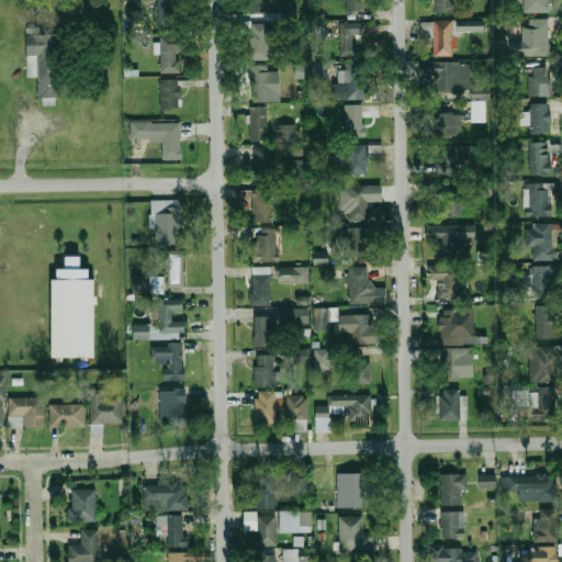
[(157,0),(157,25),(178,25),(178,1),(177,1),(176,0),(157,0)]
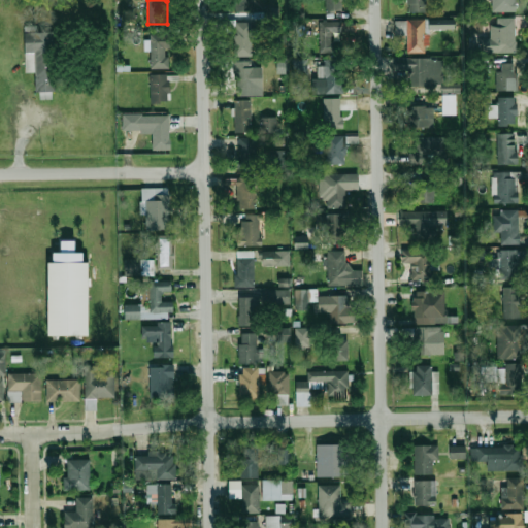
[(254,11),(254,0),(234,0),(234,10),(254,11)]
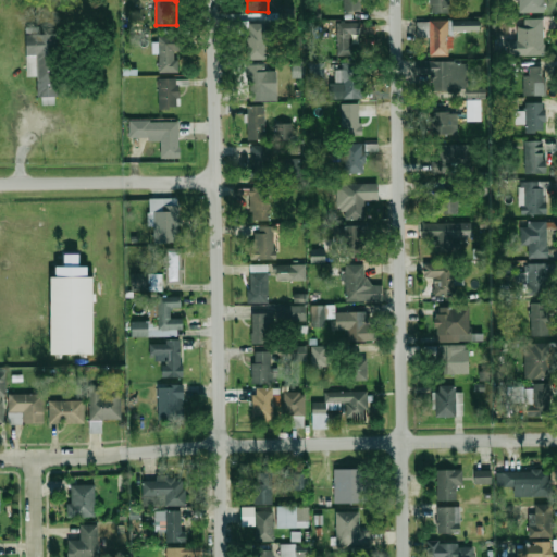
[(362,0),(342,0),(343,12),(362,12),(362,0)]
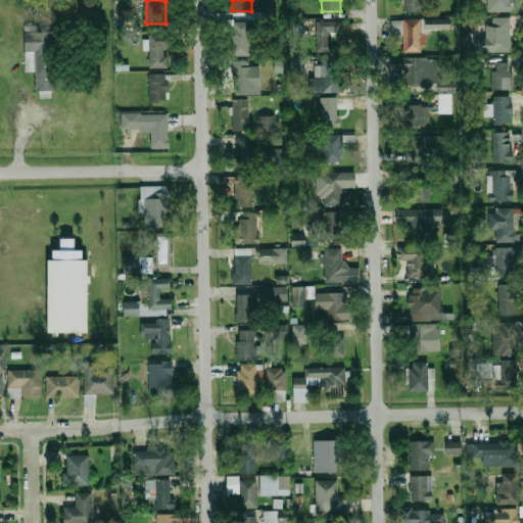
[(403,0),(403,12),(423,12),(423,0),(403,0)]
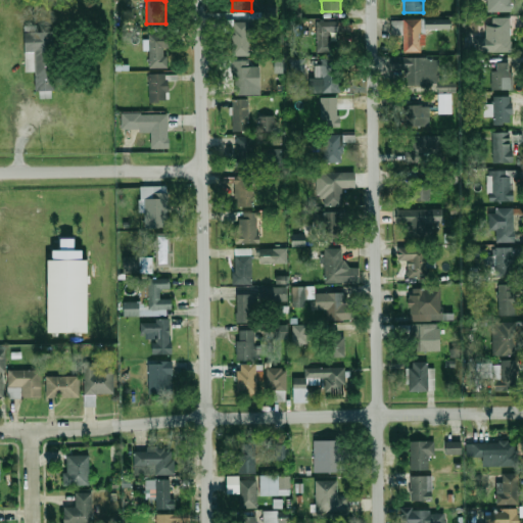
[(477,0),(477,2),(488,2),(488,10),(511,11),(511,0),(477,0)]
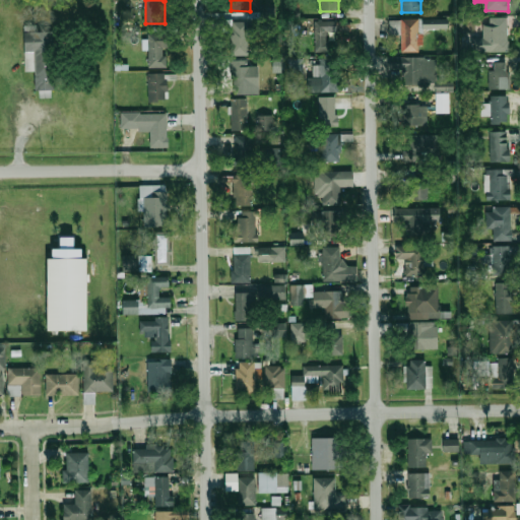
[(479,17),(479,51),(507,51),(507,17),(479,17)]
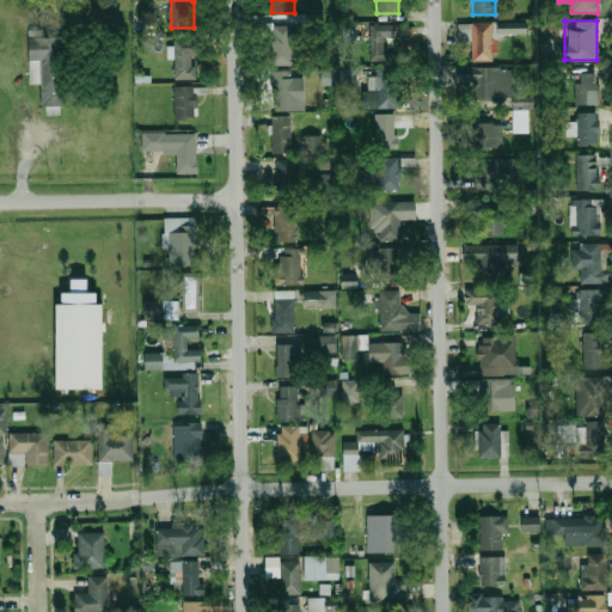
[(496,60),(496,30),(494,30),(494,22),(459,23),(459,40),(472,40),(473,61),(496,60)]
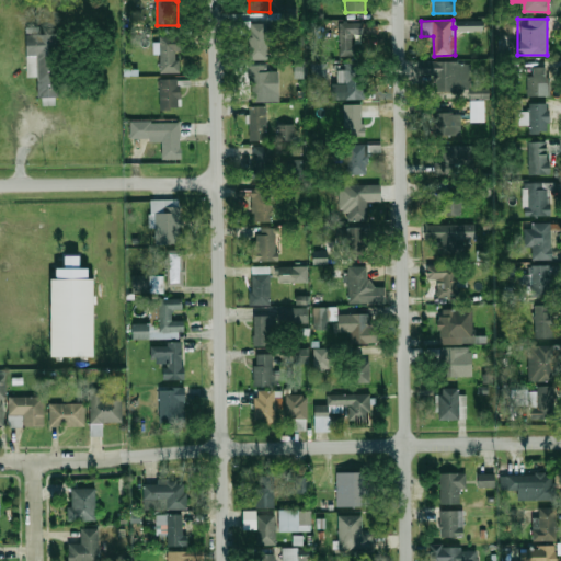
[(482,20),(455,21),(455,31),(482,31),(482,20)]
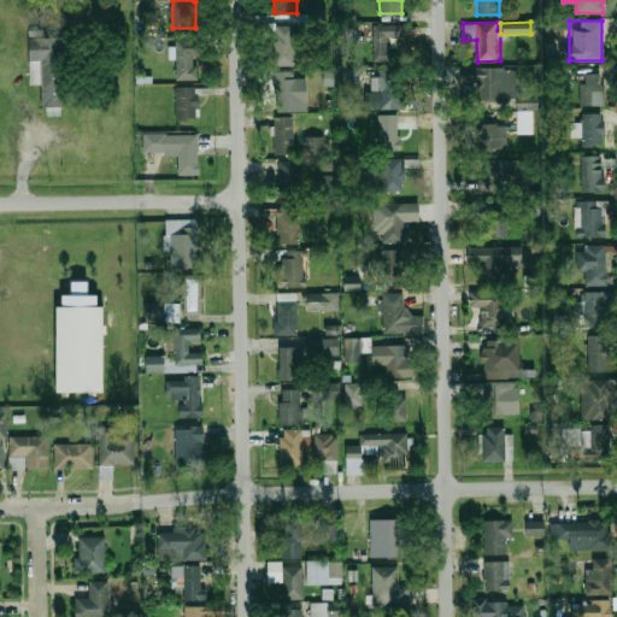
[(374,25),(374,58),(389,58),(389,36),(403,36),(403,25),(374,25)]
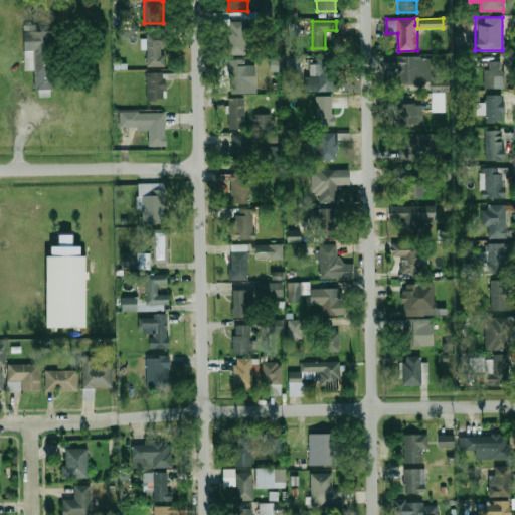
[(229,54),(246,54),(246,22),(224,22),(224,30),(229,30),(229,54)]
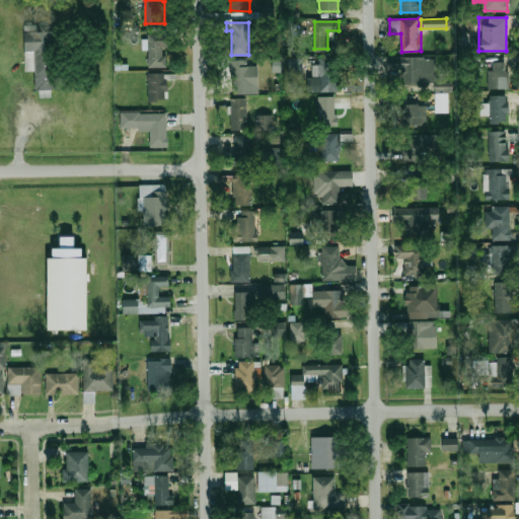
[(24,71),(35,71),(35,91),(53,91),(53,30),(24,30),(24,71)]
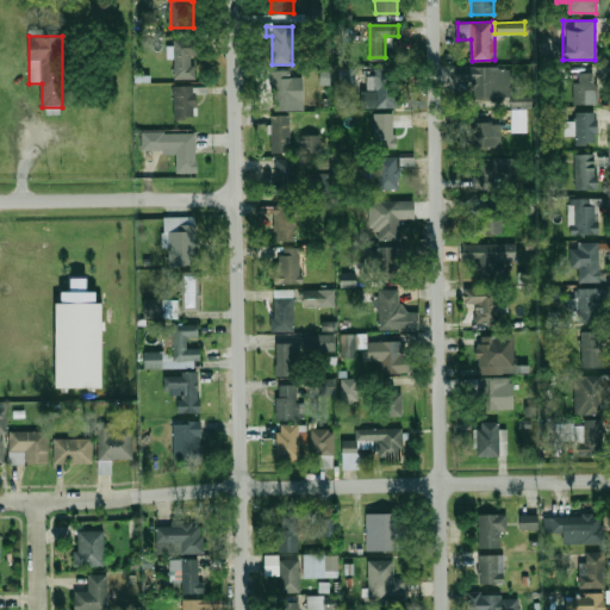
[(174,39),(174,79),(195,79),(195,39),(174,39)]
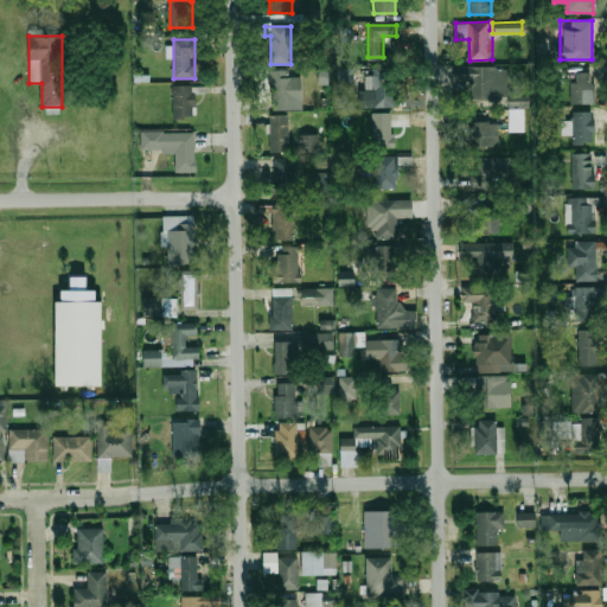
[(470,66),(470,97),(511,97),(511,66),(470,66)]
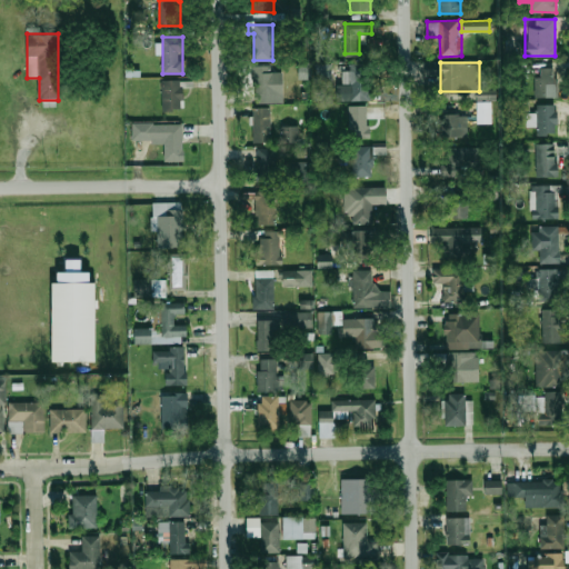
[(332,79),(332,65),(316,65),(316,79),(332,79)]
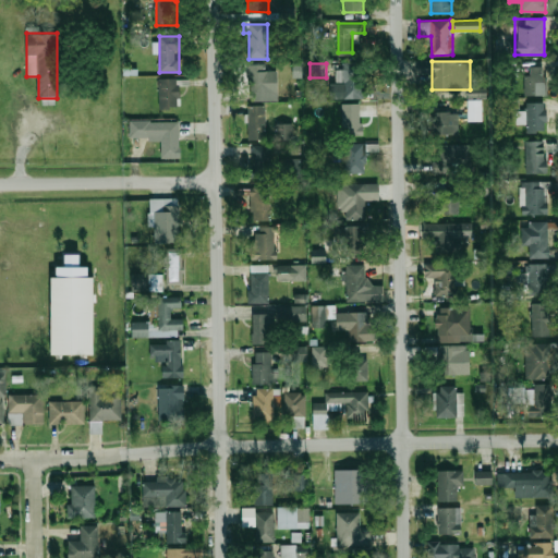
[(269,64),(250,64),(250,98),(269,98),(269,64)]
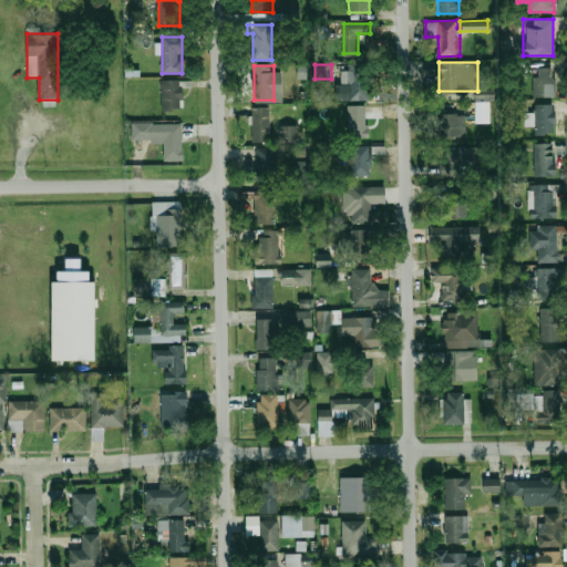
[(533,98),(555,98),(555,68),(533,68),(533,98)]
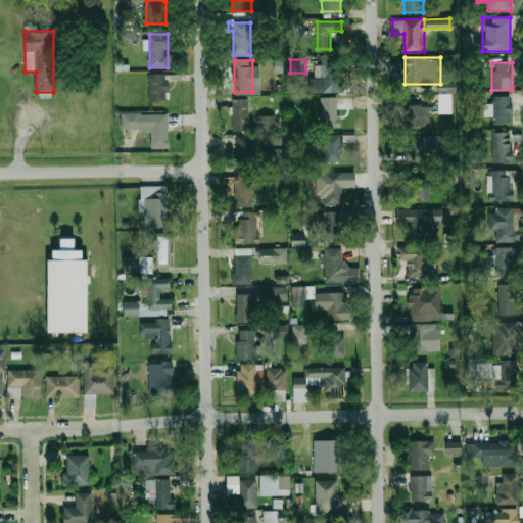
[(322,92),(340,92),(340,64),(315,64),(315,83),(322,83),(322,92)]
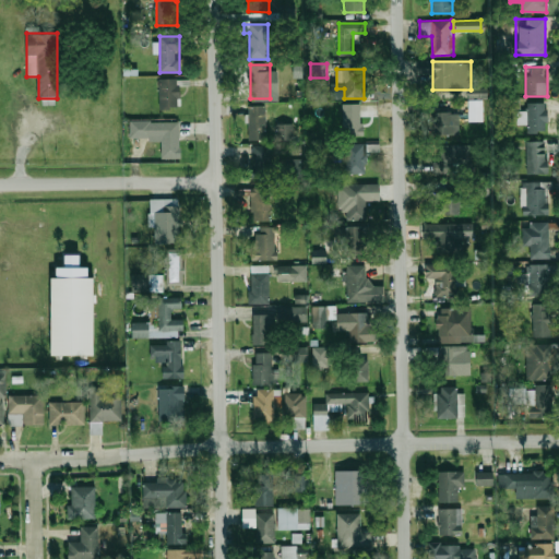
[(158,79),(158,108),(179,108),(179,79),(158,79)]
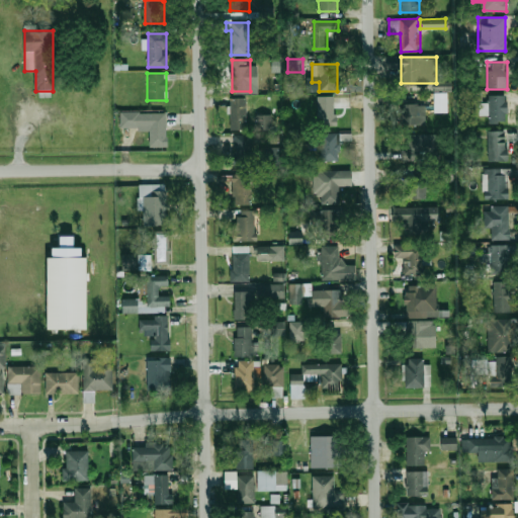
[(451,90),(451,81),(433,82),(433,91),(451,90)]
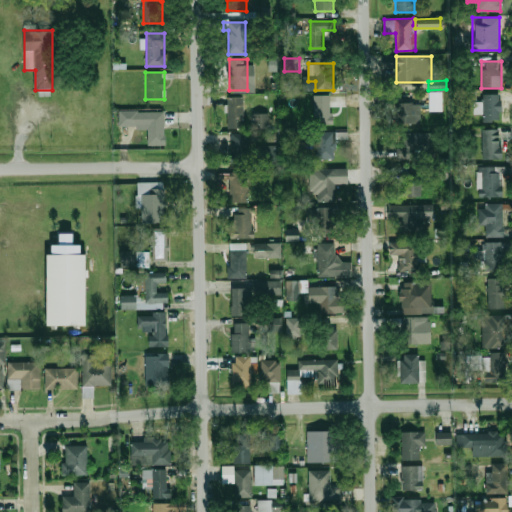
[(430,111),(444,111),(444,91),(430,91),(430,111)]
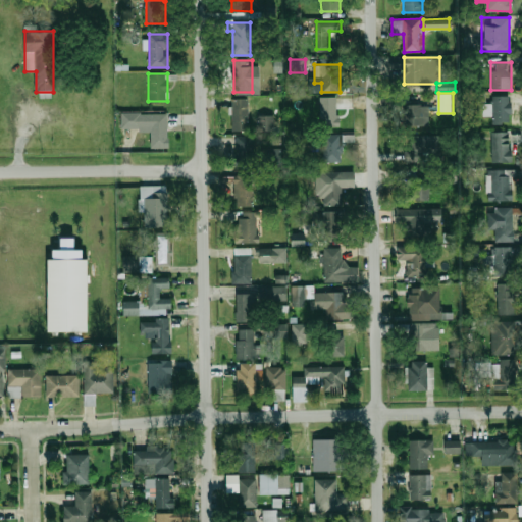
[(510,122),(510,96),(492,96),(492,122),(510,122)]
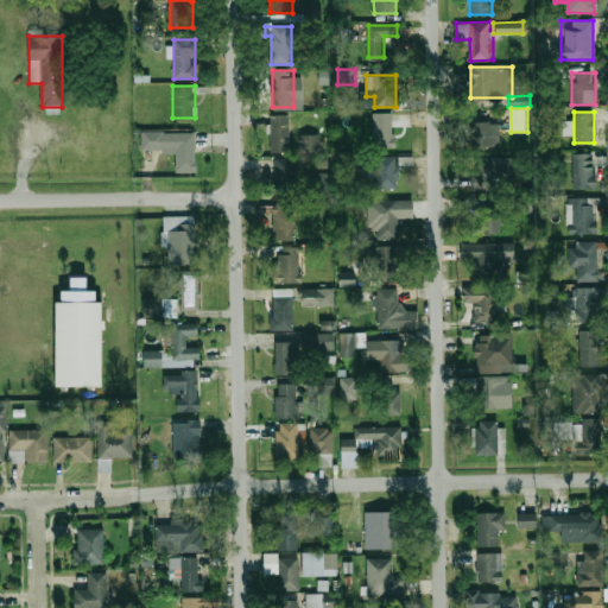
[(394,113),(373,113),(373,149),(394,149),(394,113)]
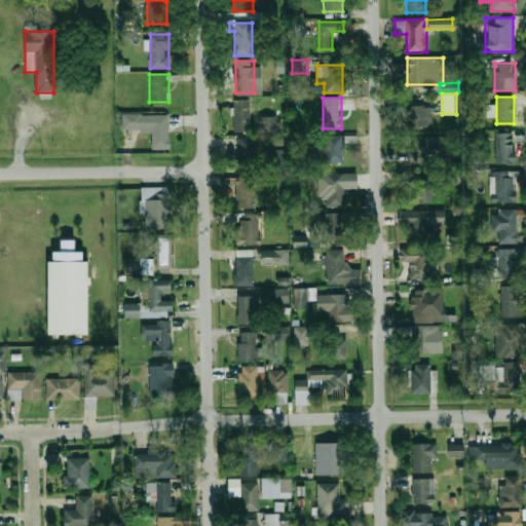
[(251,132),(251,100),(234,100),(234,132),(251,132)]
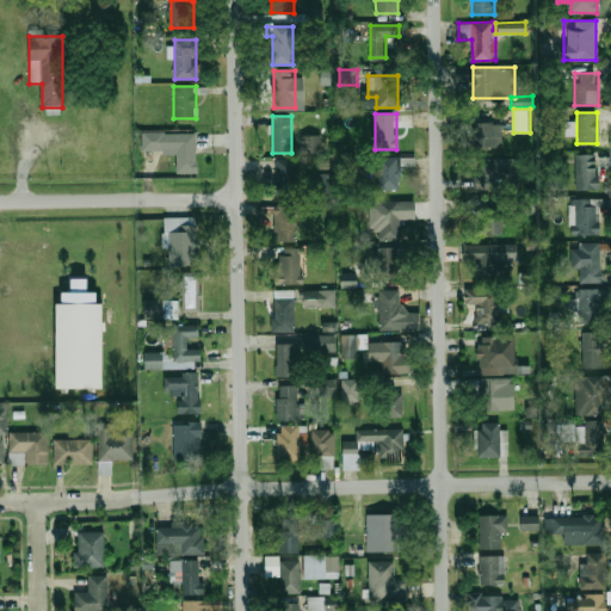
[(501,124),(475,124),(475,146),(501,146),(501,124)]
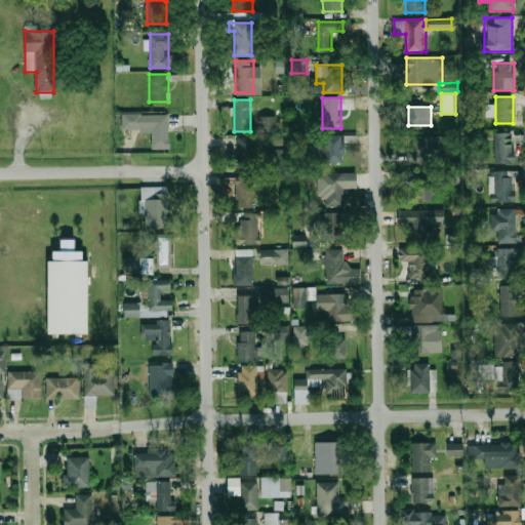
[(142,128),(142,113),(122,113),(122,128),(142,128)]
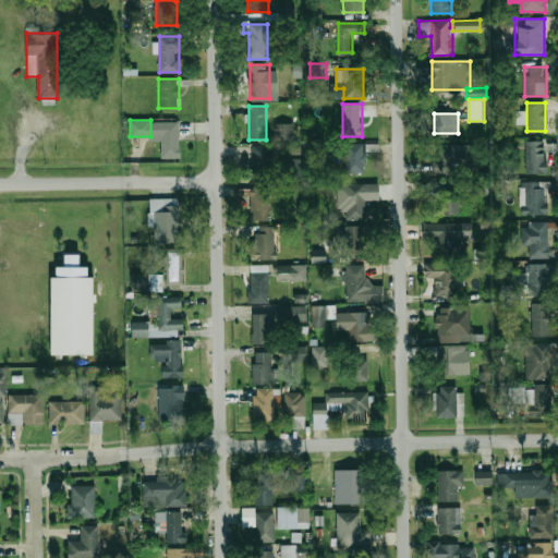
[(161,158),(181,158),(181,121),(161,121),(161,158)]
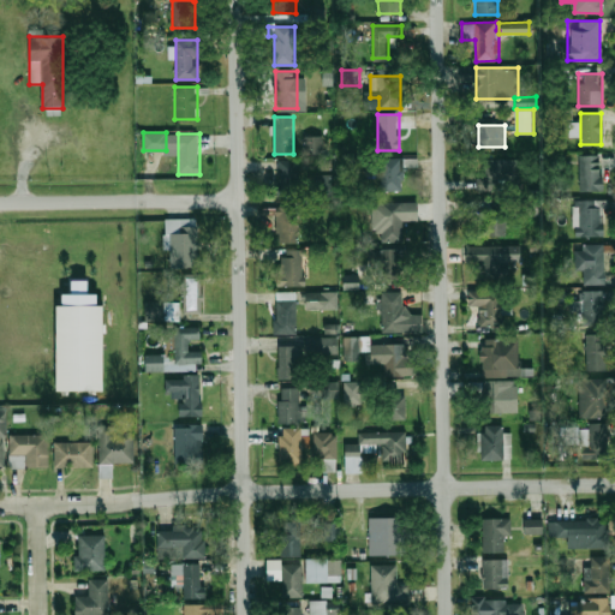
[(304,154),(322,154),(322,136),(304,136),(304,154)]
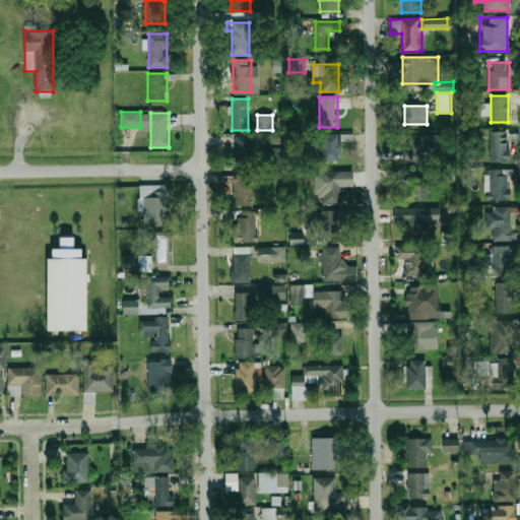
[(491,131),(491,163),(509,163),(508,131),(491,131)]
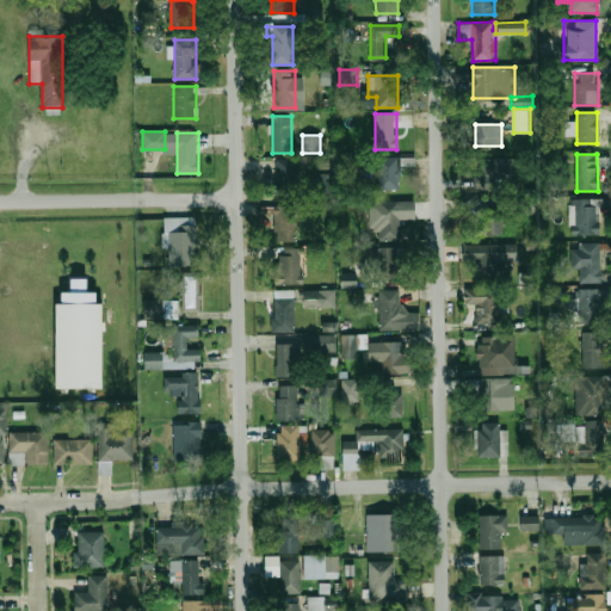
[(378,190),(400,190),(400,166),(413,166),(413,156),(378,156),(378,190)]
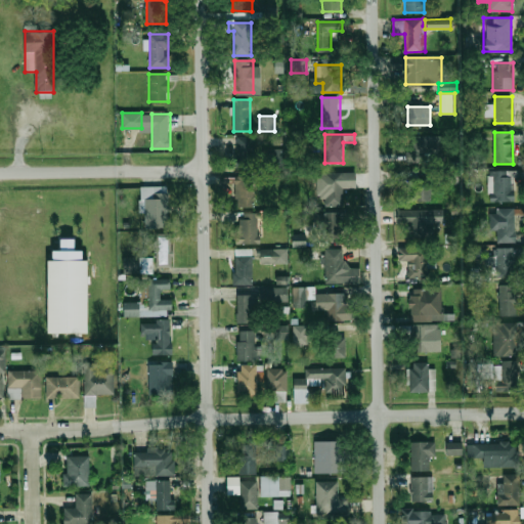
[(255,136),(235,136),(235,169),(255,169),(255,136)]
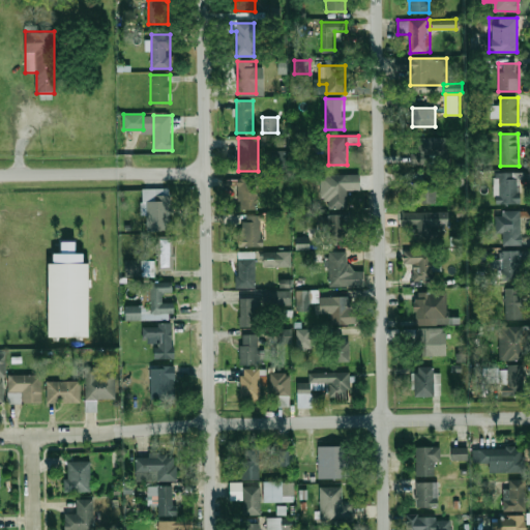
[(274,146),(285,147),(286,138),(274,138),(274,146)]
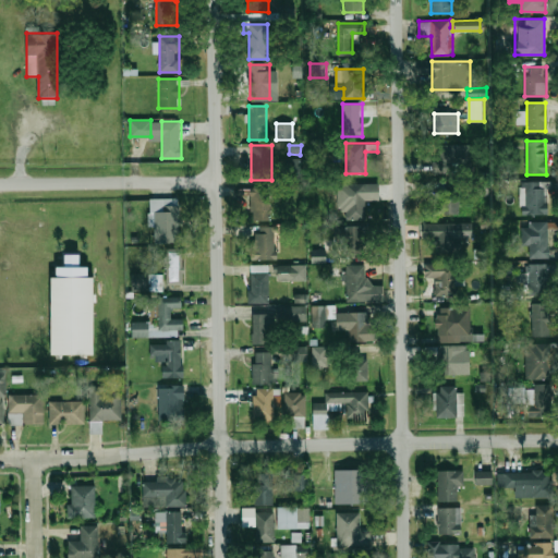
[(437,170),(473,170),(473,145),(437,145),(437,170)]
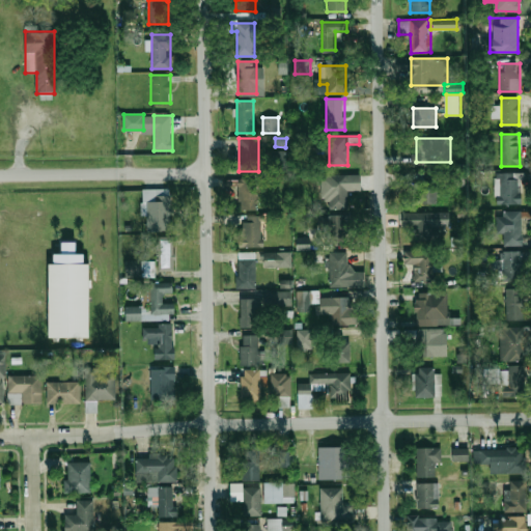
[(347,207),(347,174),(330,174),(330,207),(347,207)]
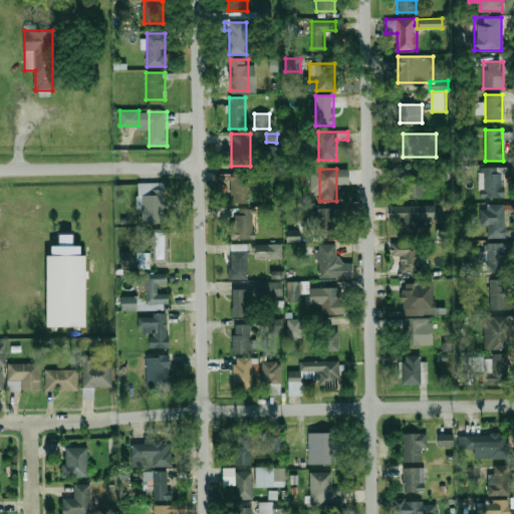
[(480,199),(504,199),(504,169),(480,169),(480,199)]
